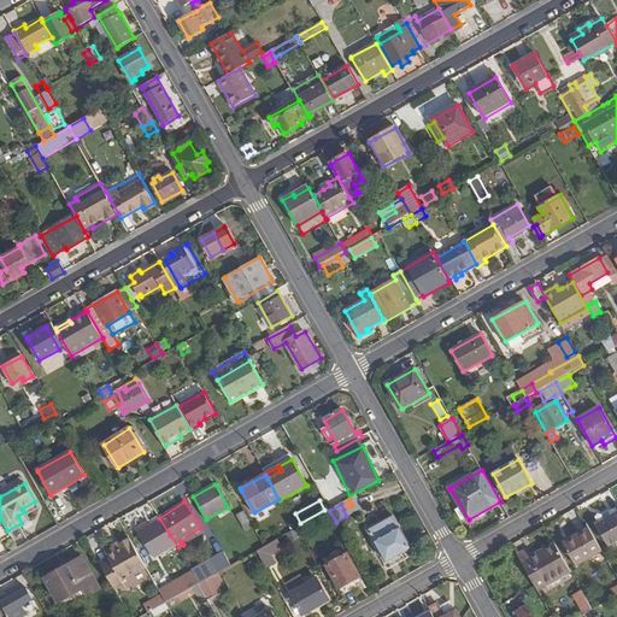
[(153,524),(150,527),(141,532),(139,533),(150,548),(170,535),(159,518),(152,506),(145,511),(145,512),(153,524)]
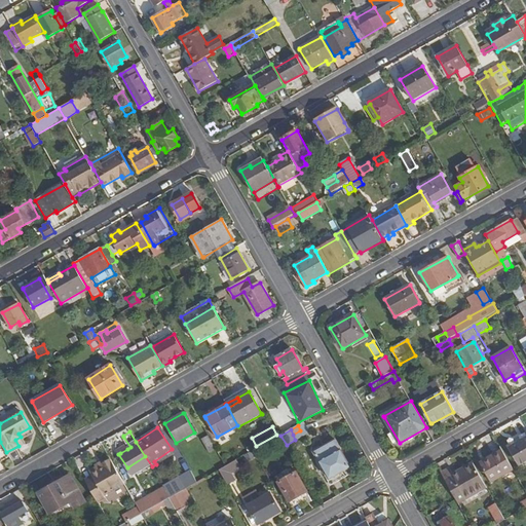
[(519,464),(520,465),(525,460),(525,433),(519,438),(520,441),(510,447),(519,464)]
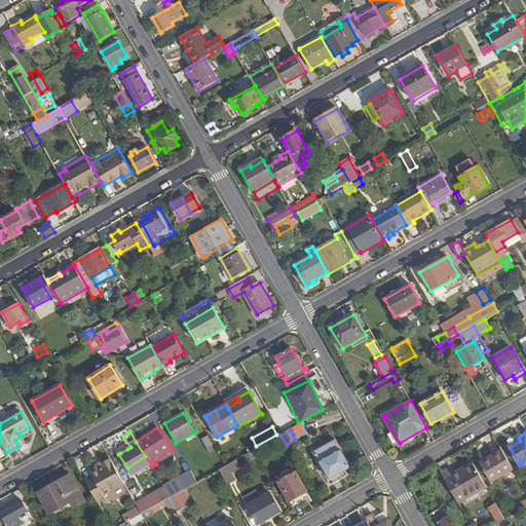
[(202,441),(210,453),(216,450),(209,436),(202,440),(202,441)]
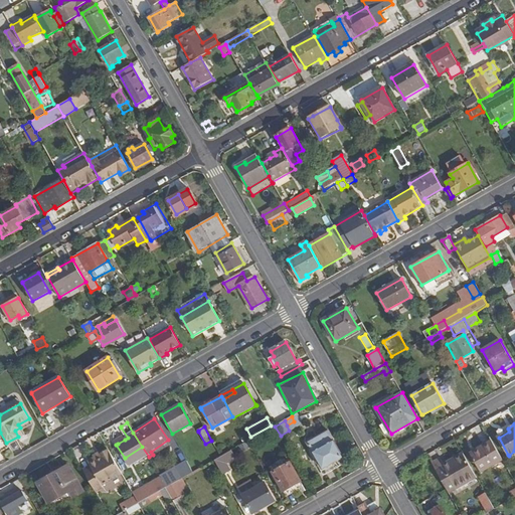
[(343,458),(328,432),(309,443),(323,469),(324,469),(343,458)]
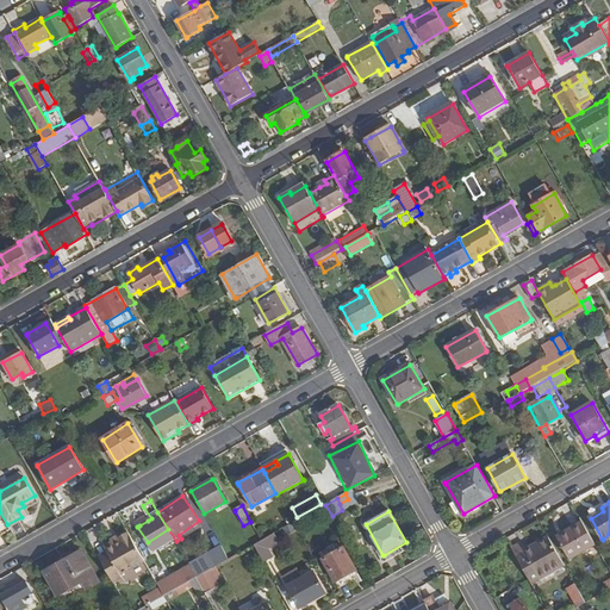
[(0,535),(11,530),(7,524),(1,515),(0,512),(0,535)]
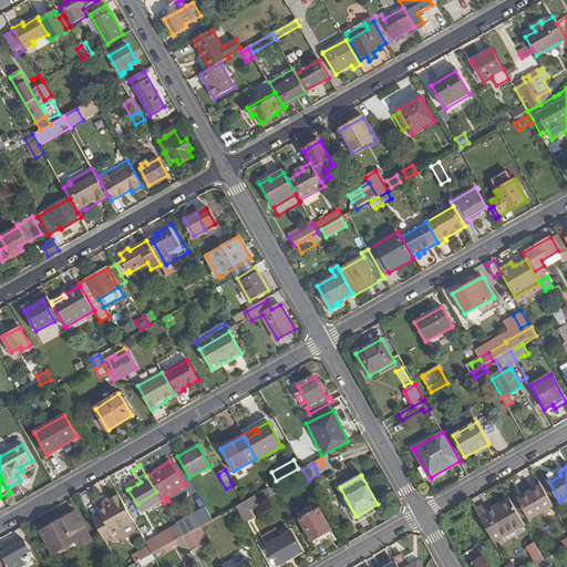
[(517,498),(529,519),(554,506),(540,484),(517,498)]
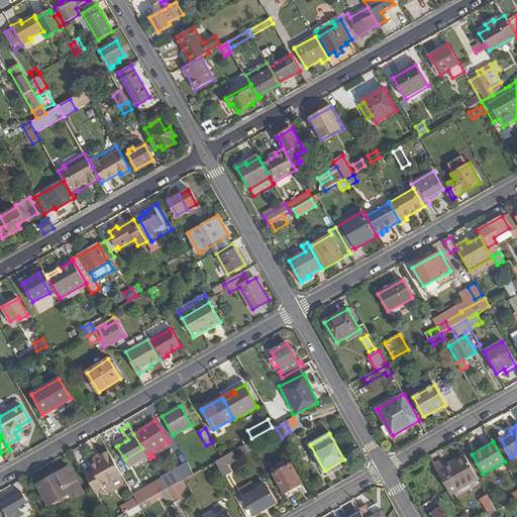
[(123,477),(108,451),(100,456),(101,458),(89,466),(90,468),(83,472),(97,494),(104,490),(102,488),(123,477)]
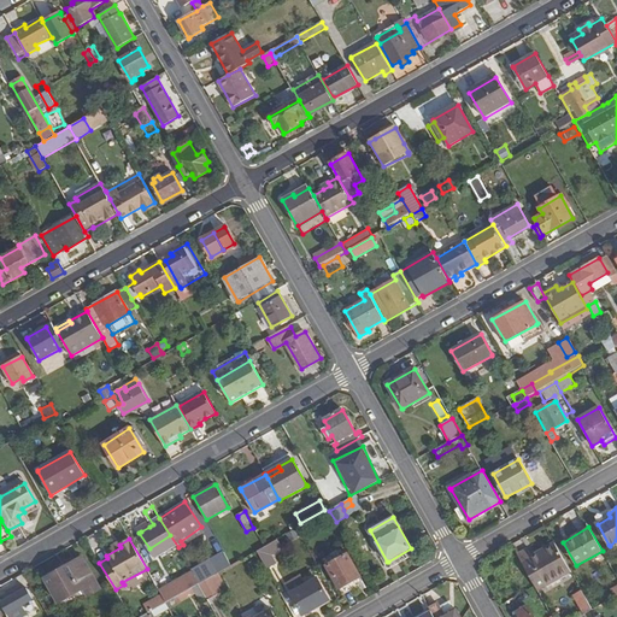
[(274,542),(257,552),(266,569),(275,563),(271,554),(278,551),(274,542)]
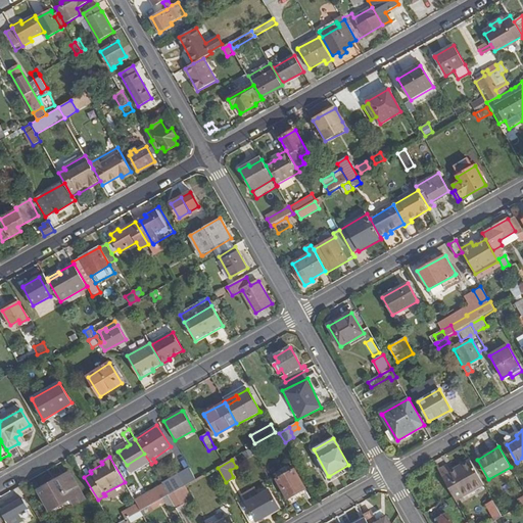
[(446,466),(439,470),(456,501),(484,484),(471,460),(449,471),(446,466)]
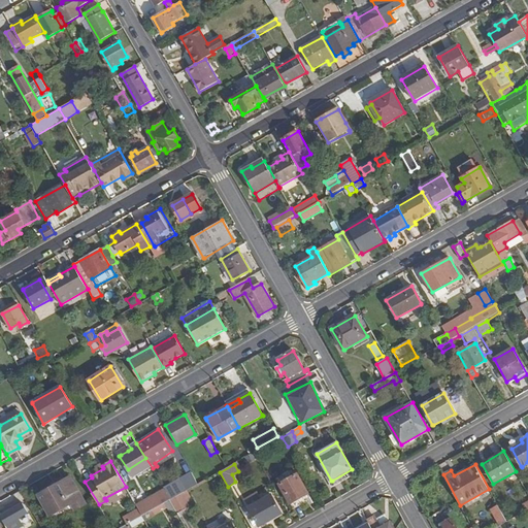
[(103,468),(102,466),(90,472),(91,475),(103,468)]
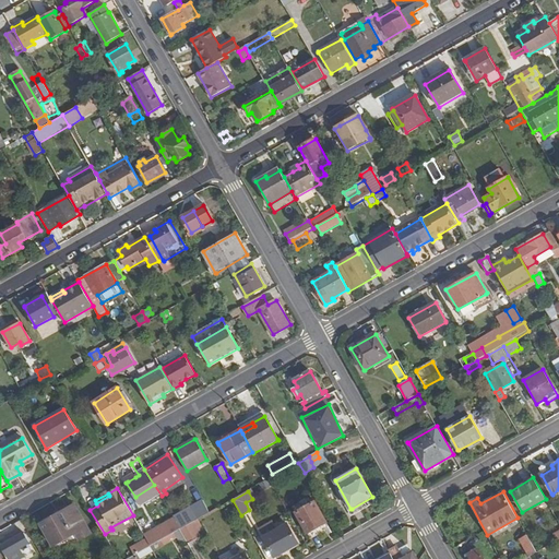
[(203,499),(190,507),(198,520),(211,513),(203,499)]
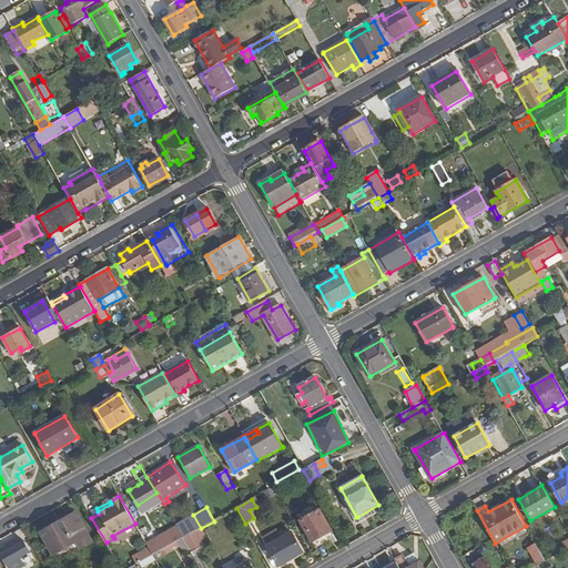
[(322,511),(321,510),(301,521),(316,548),(330,540),(326,534),(332,530),(322,511)]
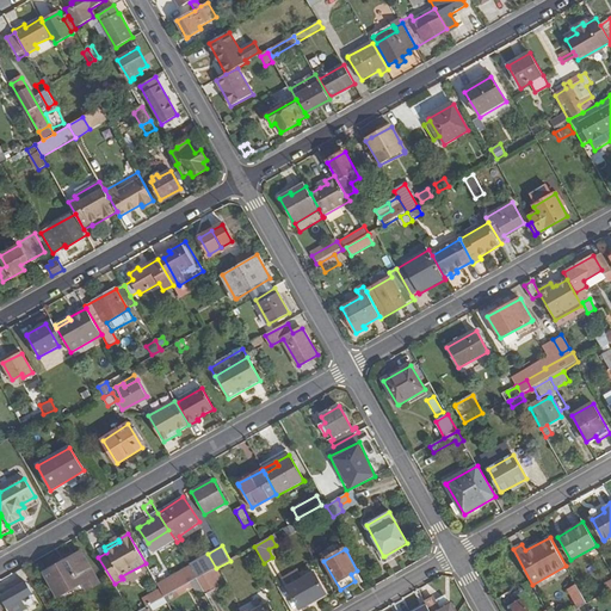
[(81,553),(44,573),(59,598),(84,584),(87,591),(99,584),(81,553)]
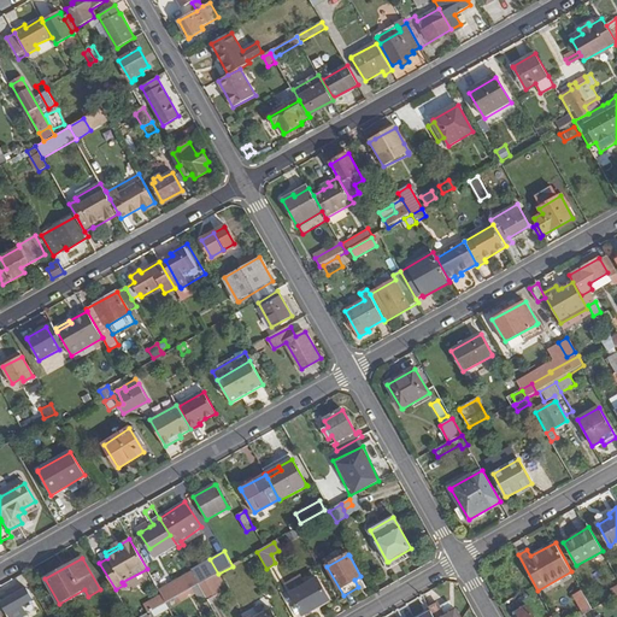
[(210,559),(193,569),(203,583),(212,577),(218,574),(210,559)]
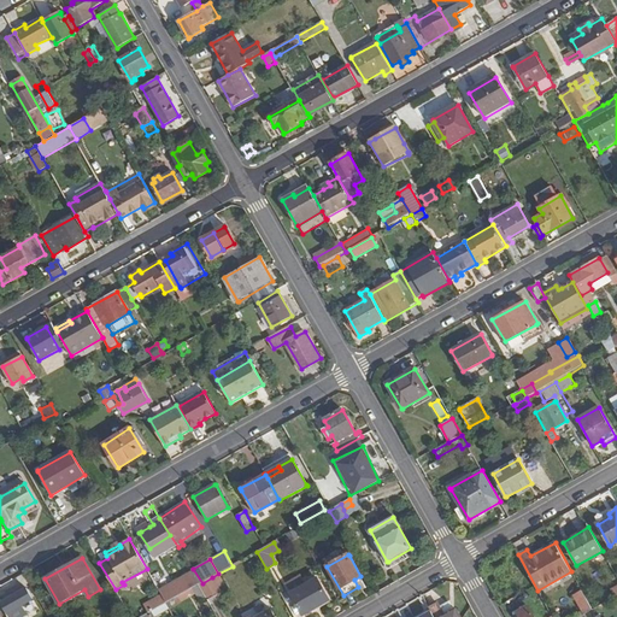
[(224,585),(218,574),(212,577),(219,588),(224,585)]
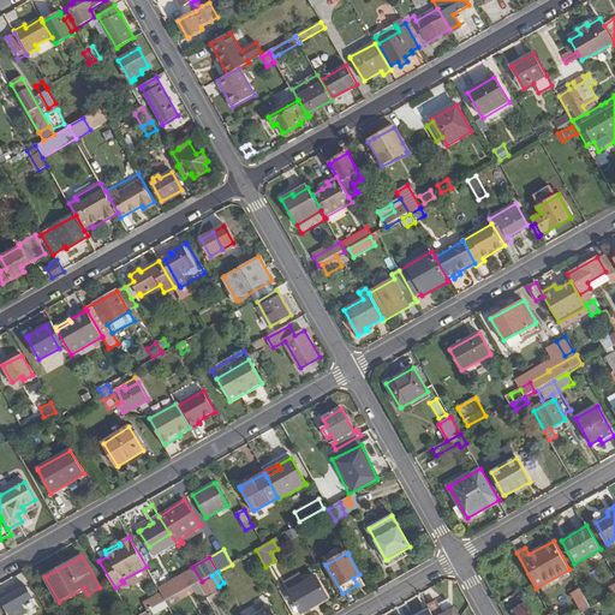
[(157,578),(154,580),(166,602),(191,586),(198,583),(193,574),(169,589),(167,583),(162,585),(157,578)]
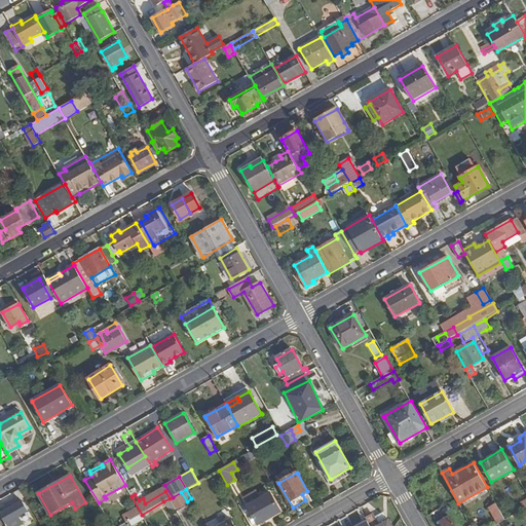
[(173,497),(170,498),(177,511),(177,512),(189,505),(187,501),(181,492),(173,497)]
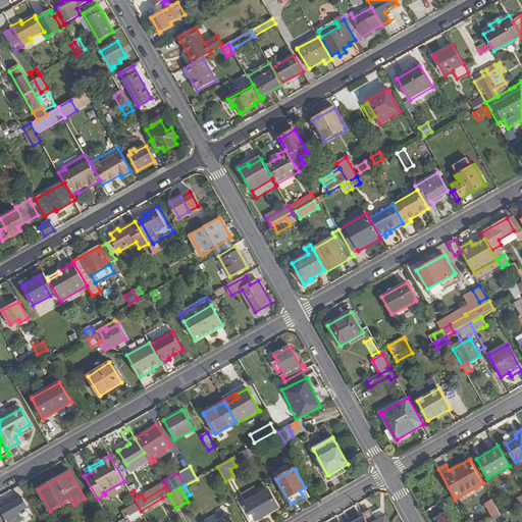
[(268,490),(247,502),(257,520),(278,508),(277,508),(268,490)]
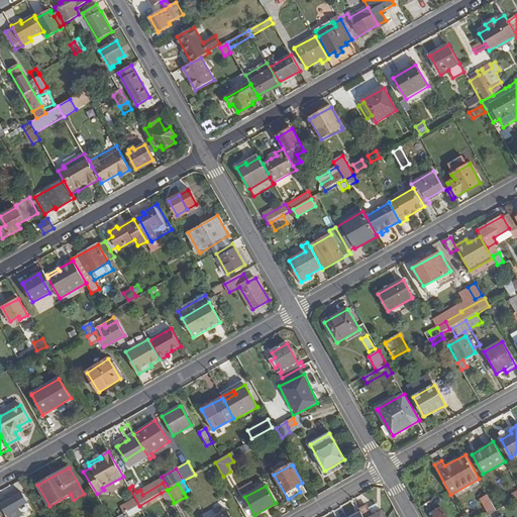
[(129,488),(124,492),(133,509),(139,506),(129,488)]
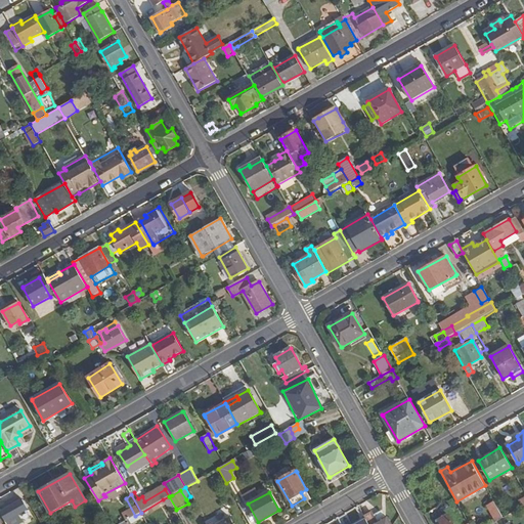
[(166,505),(170,512),(176,509),(169,496),(163,499),(166,505)]
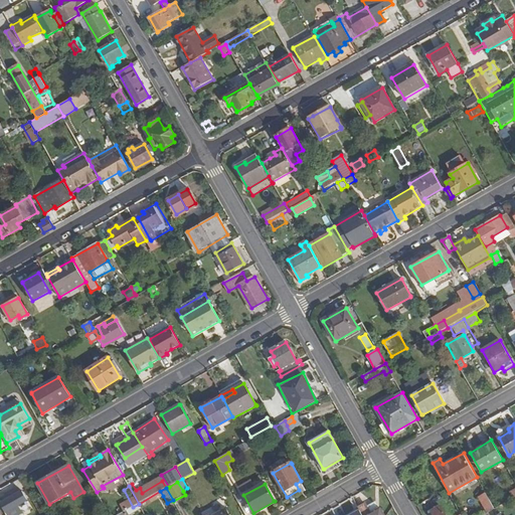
[(163,496),(160,491),(139,504),(141,506),(142,508),(163,496)]
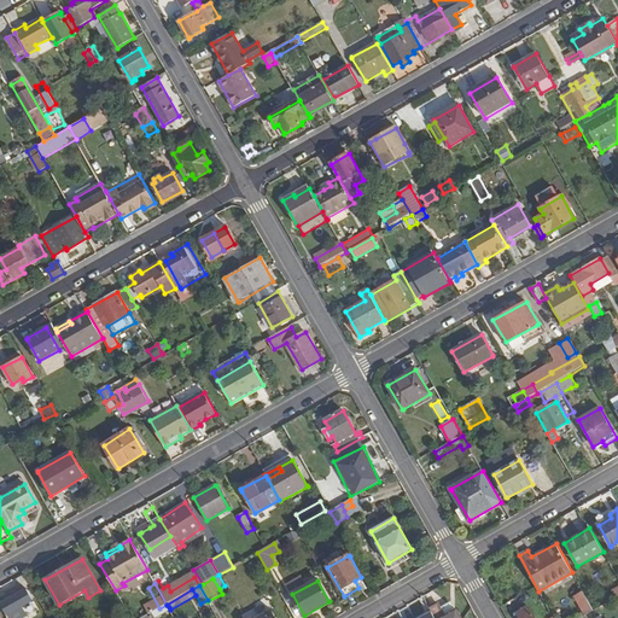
[(579,589),(571,593),(584,616),(593,611),(579,589)]
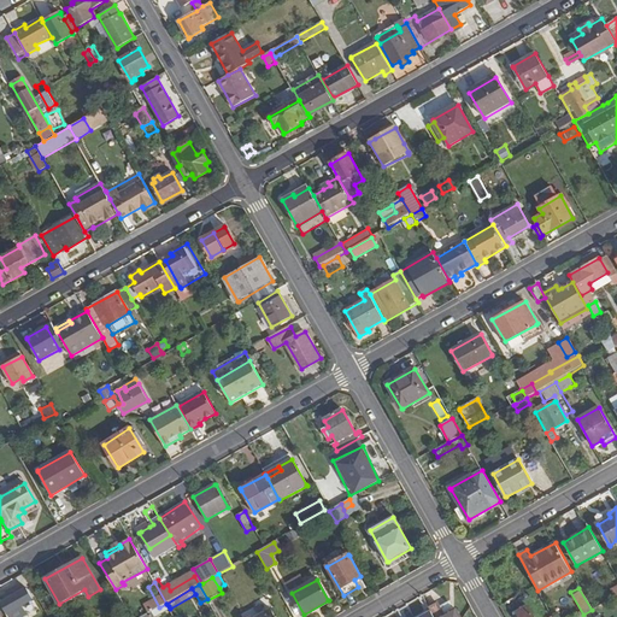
[(27,589),(1,604),(5,609),(7,613),(22,606),(33,600),(27,589)]
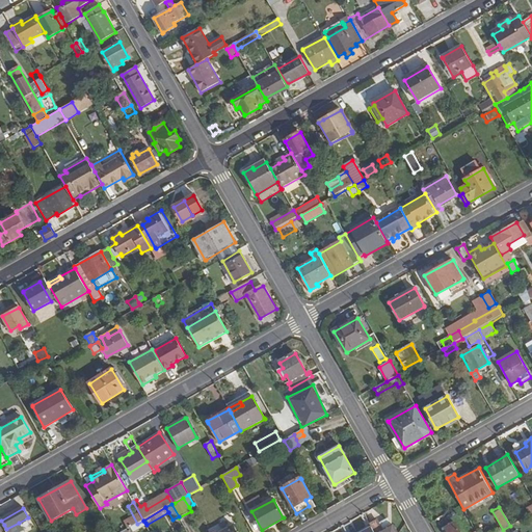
[(76,514),(73,508),(51,521),(54,525),(55,527),(76,514)]
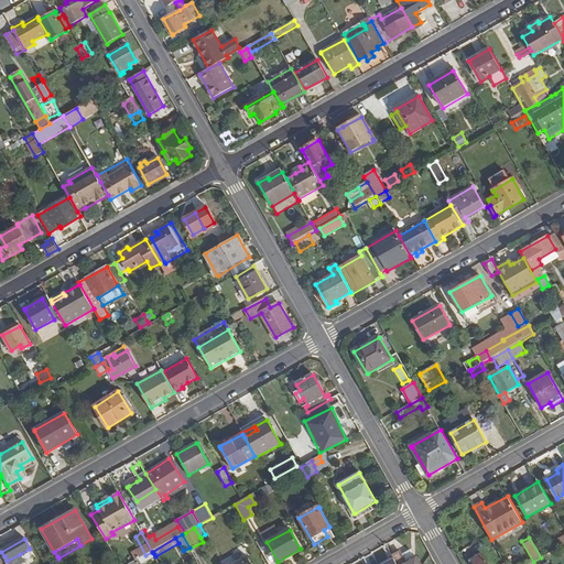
[(145,555),(130,563),(141,563),(143,562),(143,560),(154,554),(152,552),(145,555)]
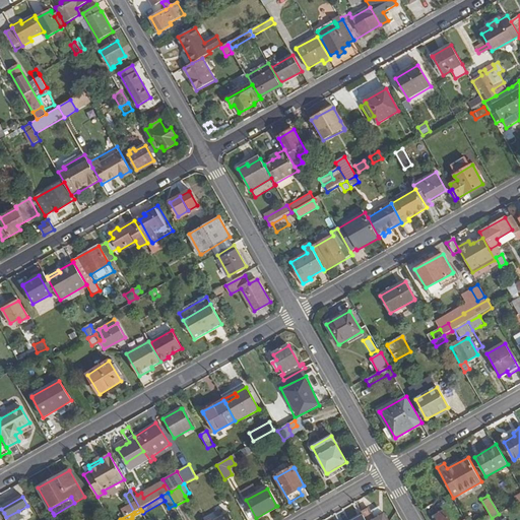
[(368,509),(362,513),(364,516),(366,519),(386,519),(384,515),(375,519),(368,509)]
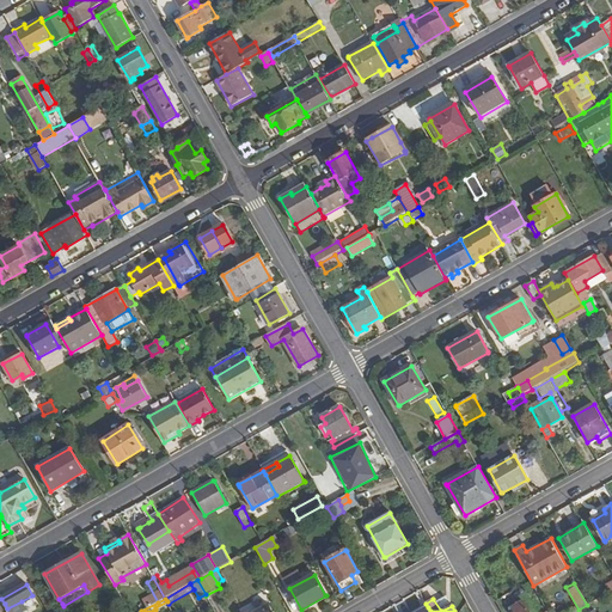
[(22,601),(7,609),(8,611),(22,611),(26,610),(22,601)]
